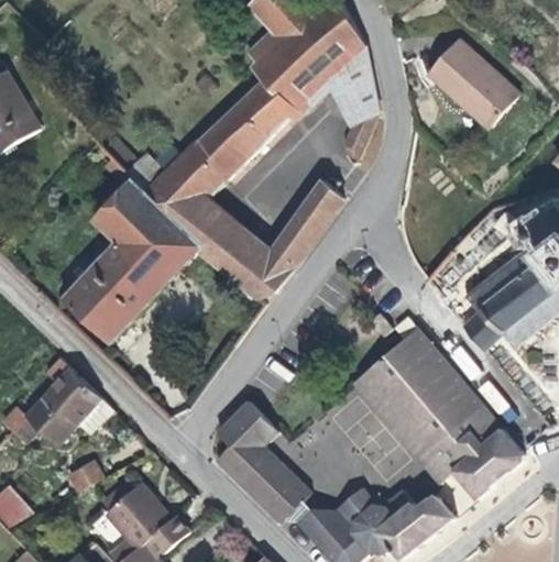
[(307,98),(363,44),(339,0),(325,0),(309,11),(298,0),(251,0),(245,6),(267,31),(244,52),(253,62),(249,66),(260,77),(179,154),(143,189),(204,244),(200,248),(264,302),(339,196),(333,190),(338,184),(330,177),(326,184),(319,178),(271,245),(265,252),(204,202),(209,197),(286,118),(295,118),(310,102),(307,98)]
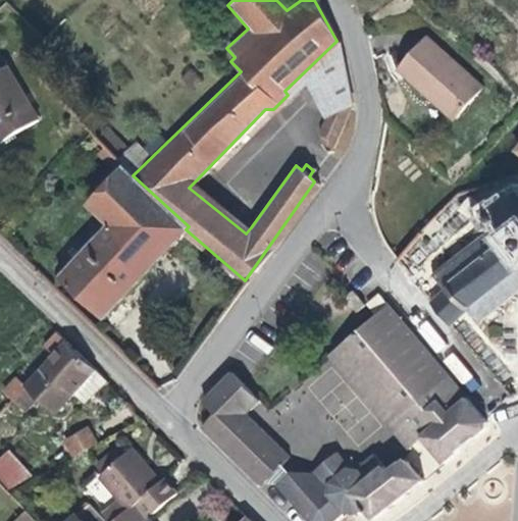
[(427,88),(456,114),(482,90),(426,35),(396,65),(423,91),(427,88)]
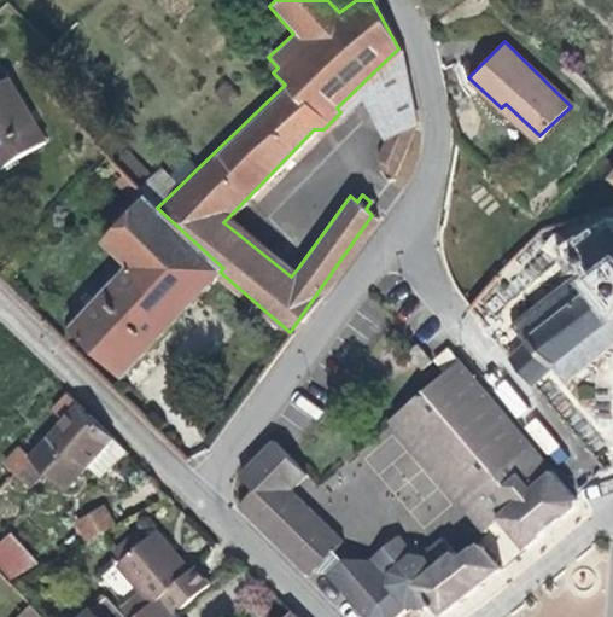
[(378,170),(389,178),(413,124),(398,48),(337,108),(340,112),(323,129),(314,129),(321,137),(361,98),(381,140),(373,156),(378,170)]
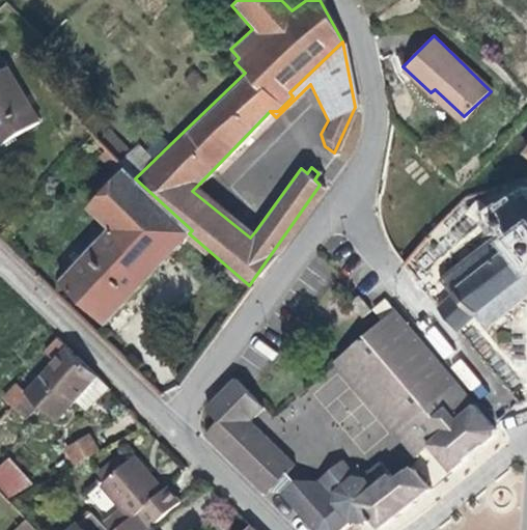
[(4,65),(0,67),(0,142),(36,121),(4,65)]
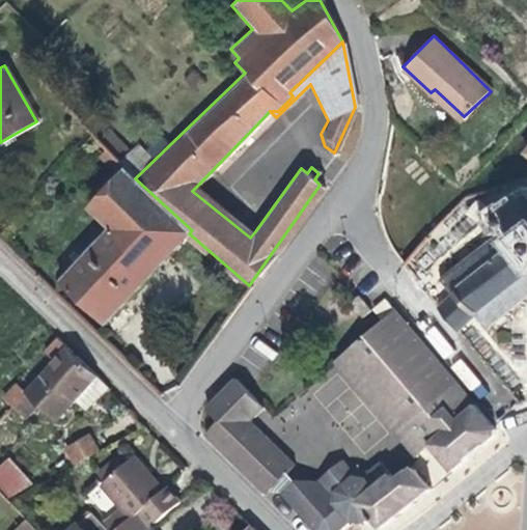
[(435,89),(431,92),(460,120),(464,116),(435,89)]
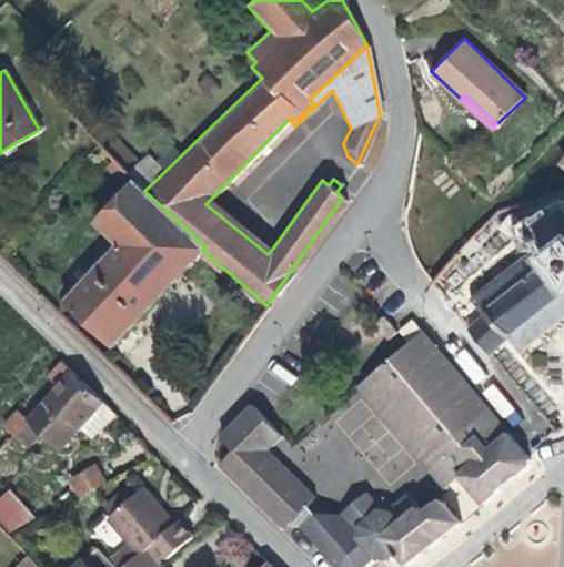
[(113,137),(102,147),(114,160),(134,180),(144,191),(181,155),(169,143),(151,159),(145,152),(138,161),(113,137)]
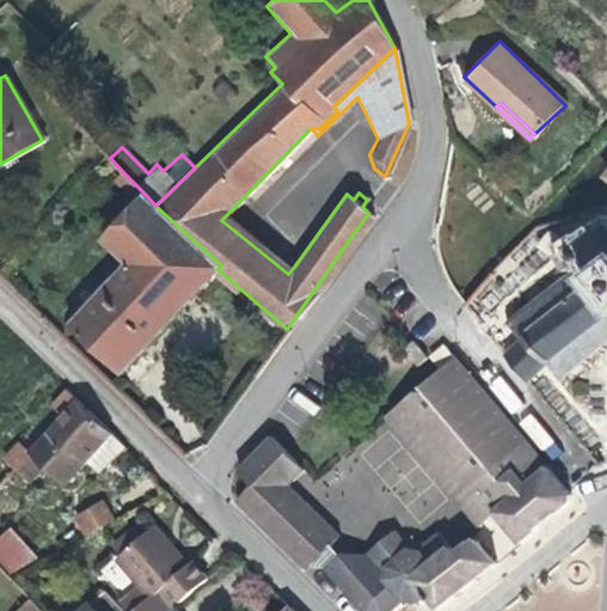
[(145,194),(123,172),(115,181),(129,194),(109,215),(116,222),(145,194)]
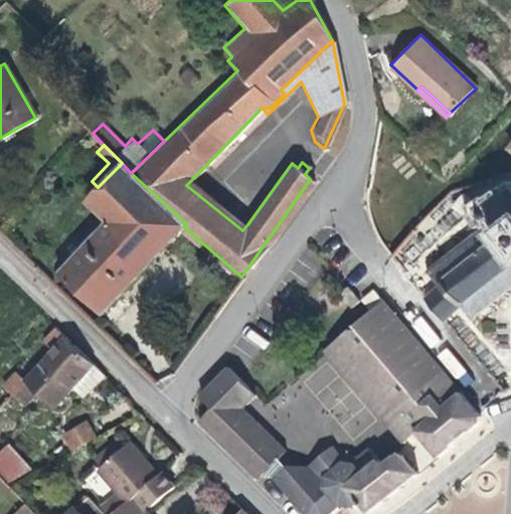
[(131,173),(122,163),(98,187),(86,201),(106,222),(56,275),(101,315),(183,226),(186,223),(131,173)]
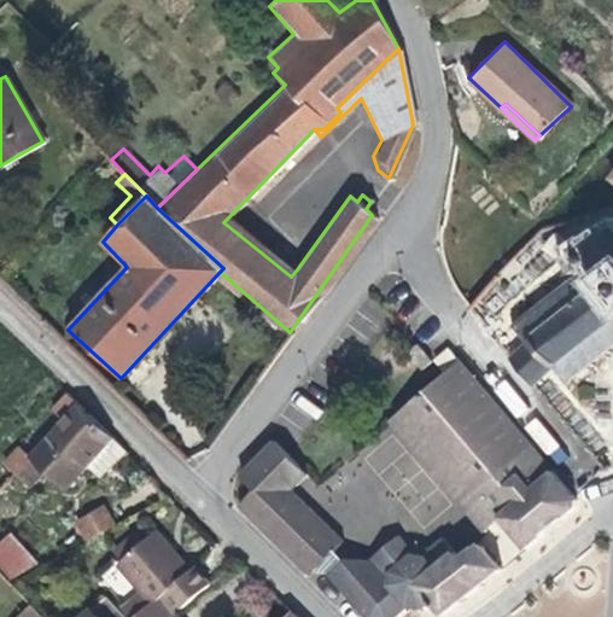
[(229,216),(223,222),(291,277),(297,269),(229,216)]
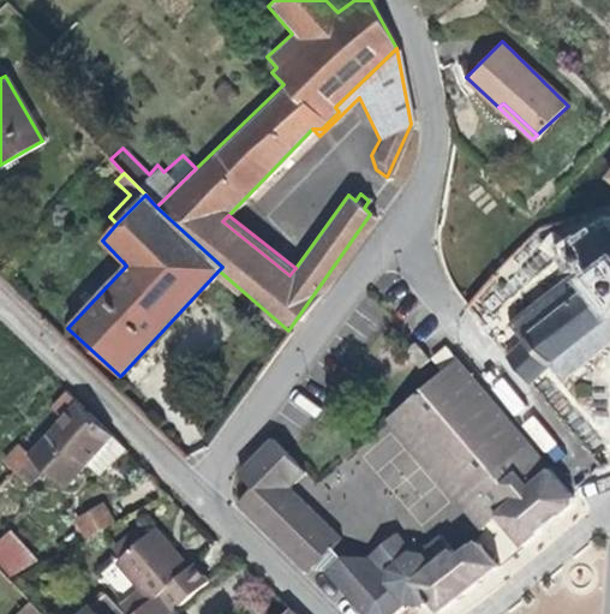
[(609,219),(606,226),(579,246),(570,245),(568,256),(579,257),(584,263),(510,321),(526,339),(550,363),(564,379),(609,343),(609,219)]
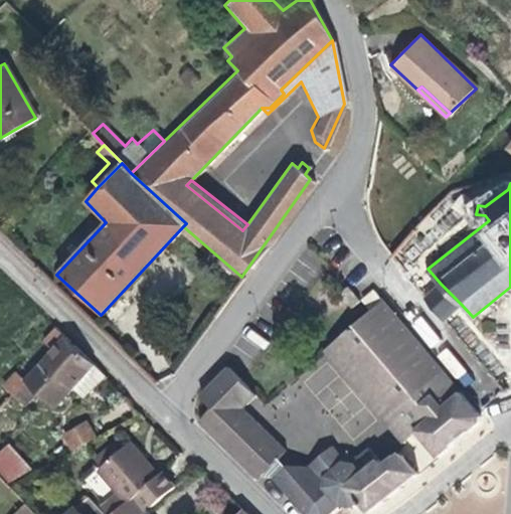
[(461,304),(441,284),(423,298),(441,320),(461,304)]
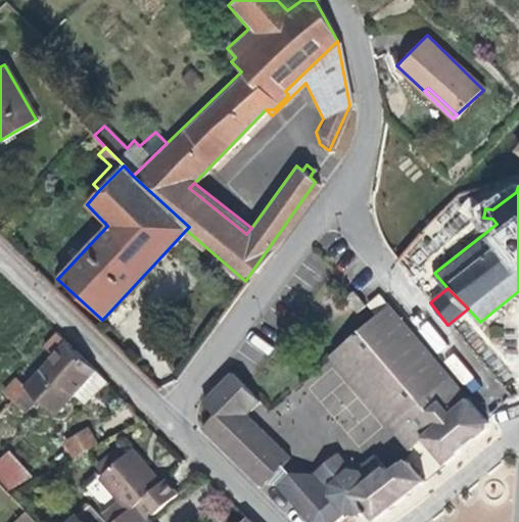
[(372,316),(387,304),(378,293),(364,305),(372,316)]
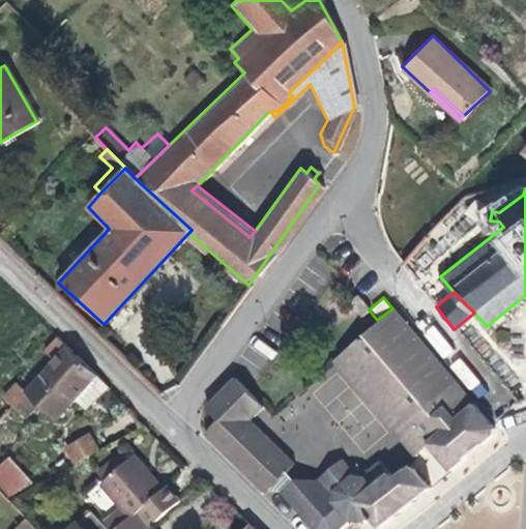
[(445,427),(472,405),(392,309),(330,360),(410,456),(425,444),(445,427)]
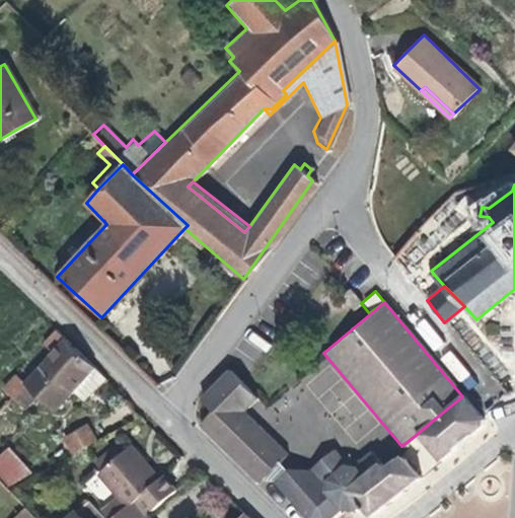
[(51,350),(63,337),(53,328),(41,341),(51,350)]
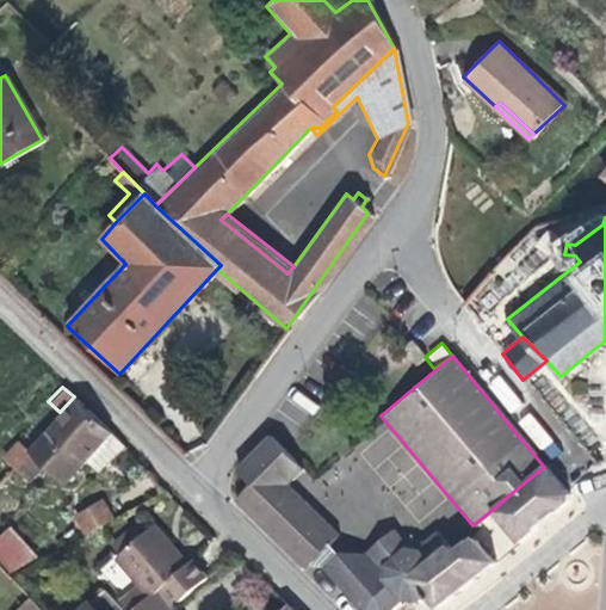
[(295,387),(284,398),(301,418),(313,407),(295,387)]
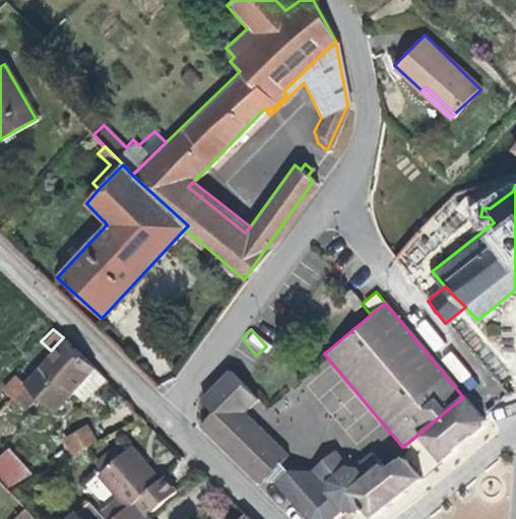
[(51,350),(23,382),(38,395),(54,409),(87,375),(98,384),(105,378),(63,337),(51,350)]
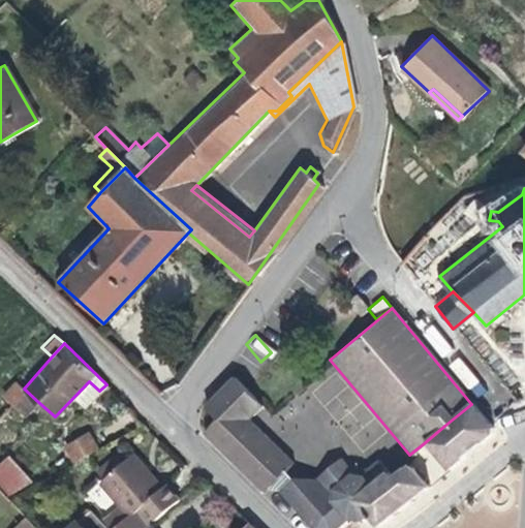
[(248,418),(260,406),(232,376),(203,404),(217,418),(206,429),(264,491),(265,490),(285,470),(291,463),(248,418)]
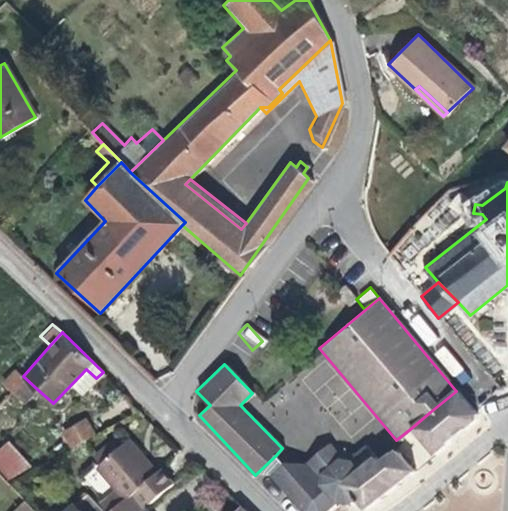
[(0,382),(9,390),(23,376),(13,366),(0,380),(0,382)]
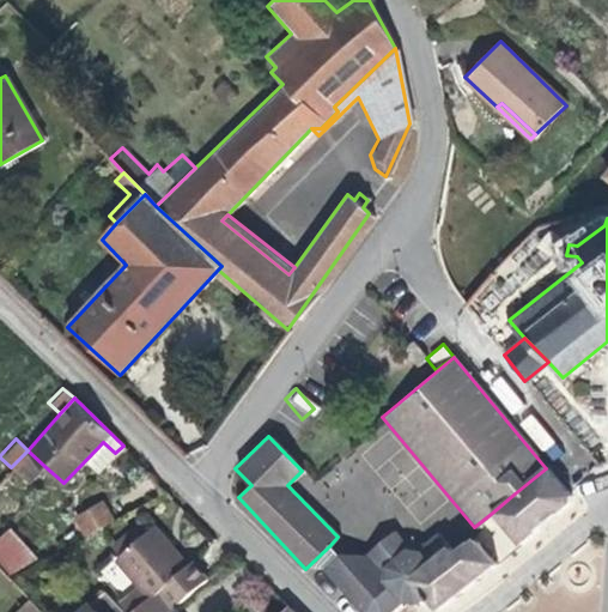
[(28,450),(11,467),(28,483),(44,466),(28,450)]
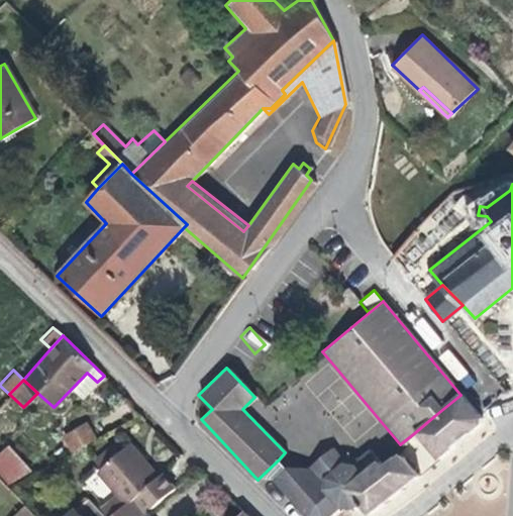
[(421,439),(440,458),(480,427),(481,420),(460,395),(434,416),(414,433),(421,439)]
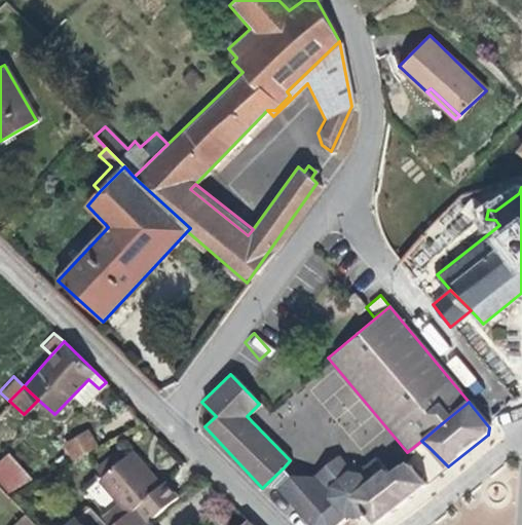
[(70,461),(95,444),(83,427),(58,444),(70,461)]
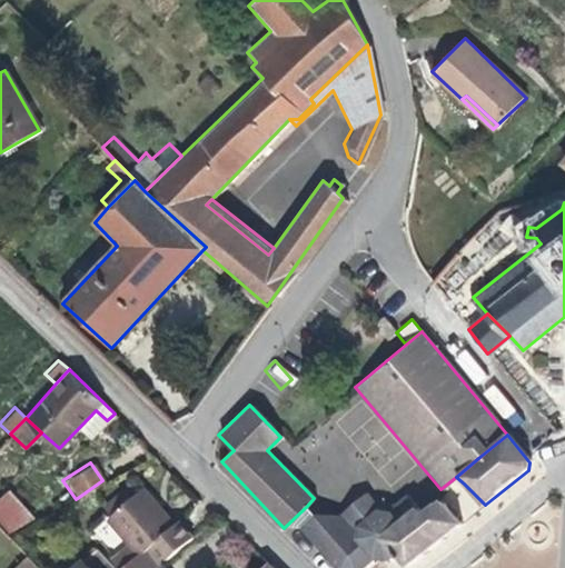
[(136,556),(121,567),(151,567),(191,535),(177,519),(172,524),(140,487),(105,519),(136,556)]
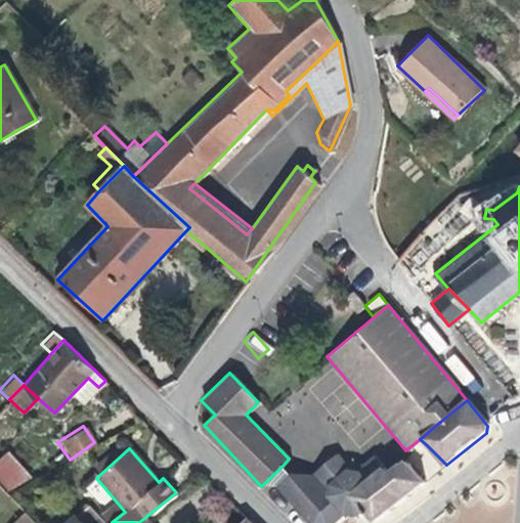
[(29,473),(5,450),(0,454),(0,477),(7,485),(29,473)]
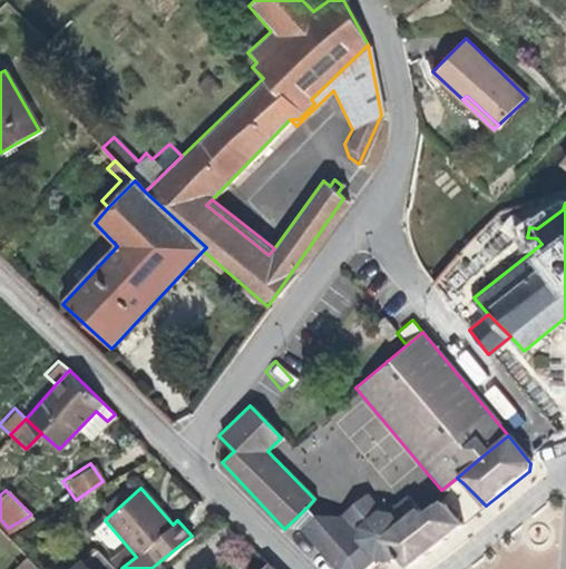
[(394,557),(403,568),(461,525),(455,517),(458,514),(450,506),(447,508),(439,499),(421,512),(406,494),(394,503),(374,501),(364,491),(351,503),(364,520),(354,528),(358,542),(363,550),(341,568),(362,568),(373,560),(390,560),(394,557)]
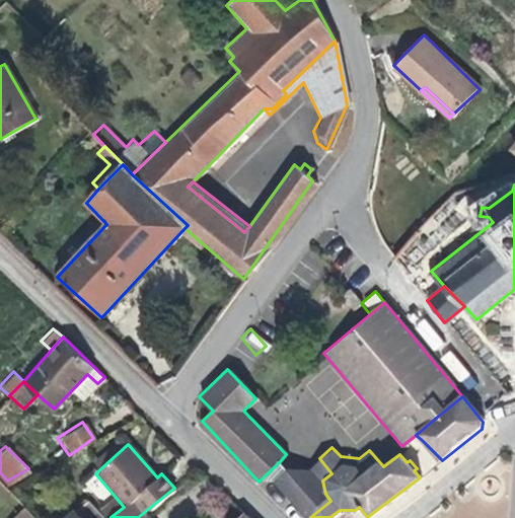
[(332,473),(319,458),(307,468),(286,469),(280,461),(260,481),(273,479),(306,517),(310,517),(330,501),(325,494),(322,481),(332,473)]
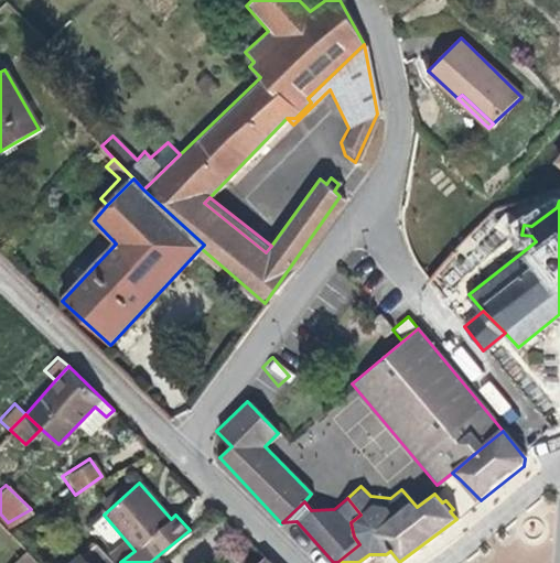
[(104,562),(107,562),(111,560),(94,542),(88,548),(94,553),(104,562)]
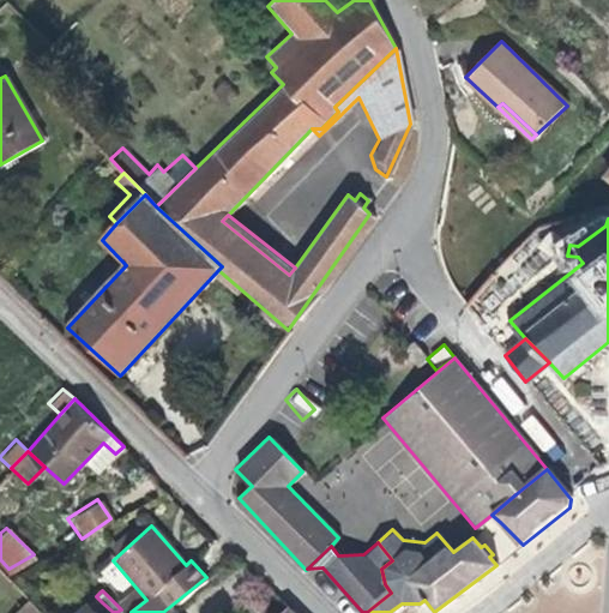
[(102,602),(96,596),(86,604),(94,611),(102,602)]
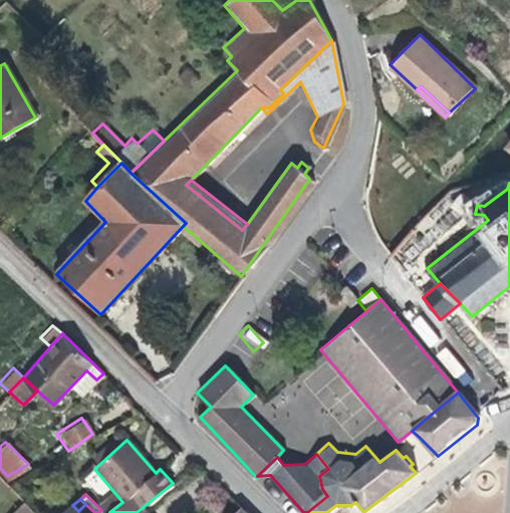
[(36,512),(29,506),(25,502),(13,512),(80,512),(78,511),(72,505),(63,512),(36,512)]
